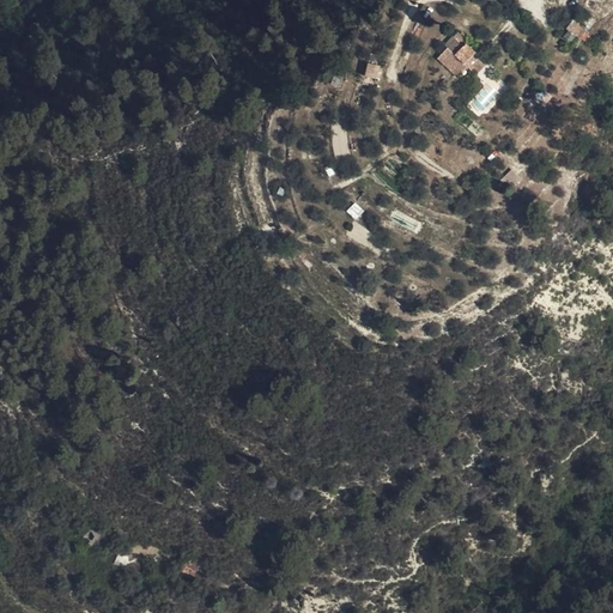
[(578,32),(593,36),(596,18),(582,14),(578,32)]
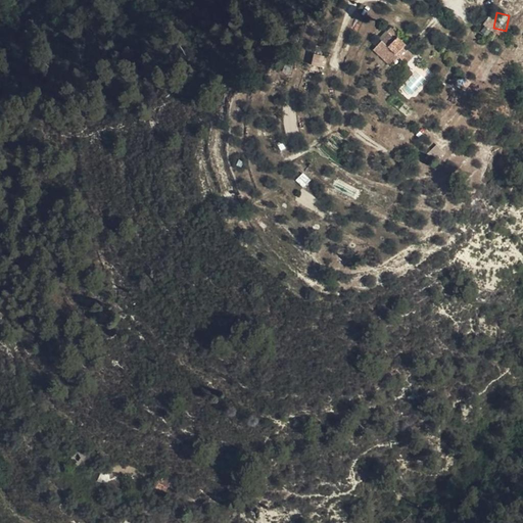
[(411,36),(416,31),(418,28),(411,19),(402,28),(411,36)]
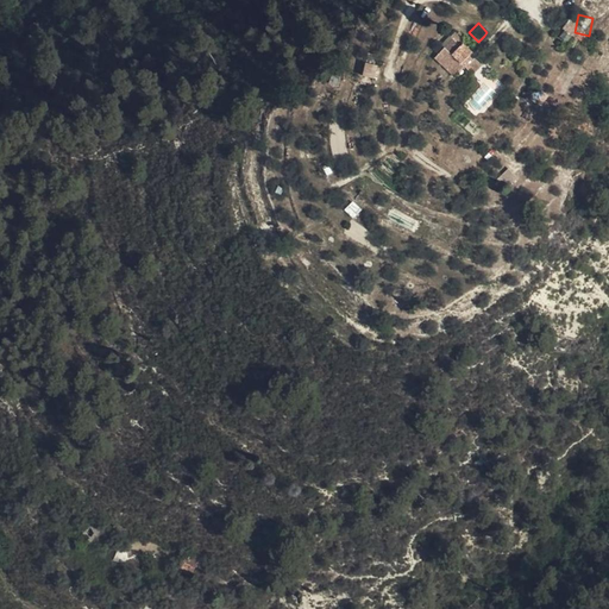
[(477,52),(482,48),(478,42),(469,32),(468,31),(457,41),(472,56),(477,52)]
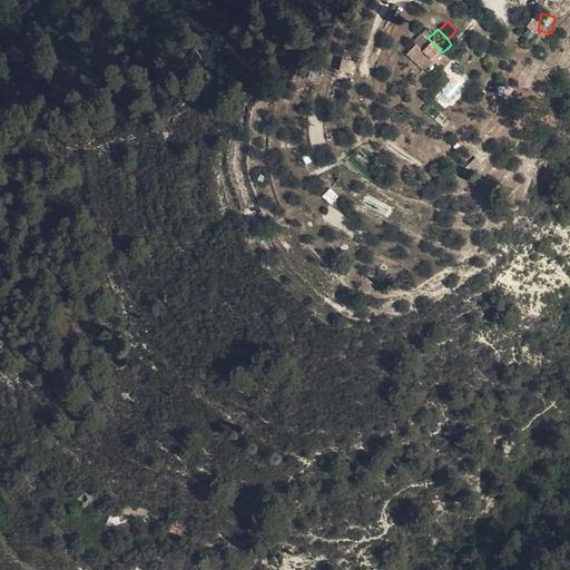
[(451,45),(458,38),(453,33),(448,39),(451,45)]
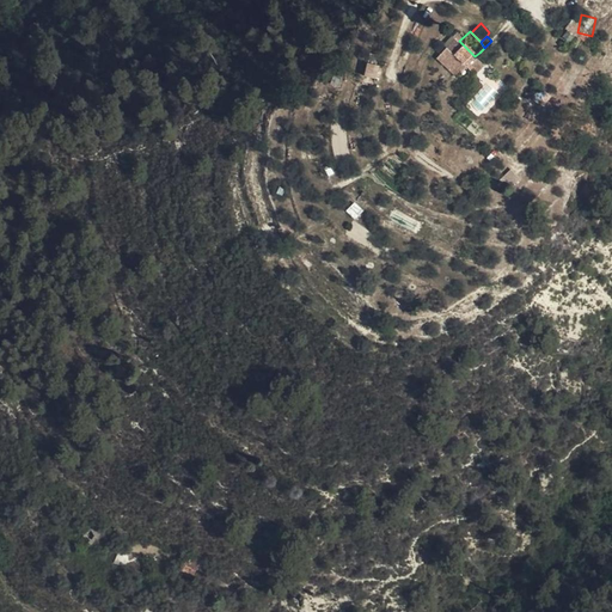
[(466,66),(475,56),(459,41),(451,49),(466,66)]
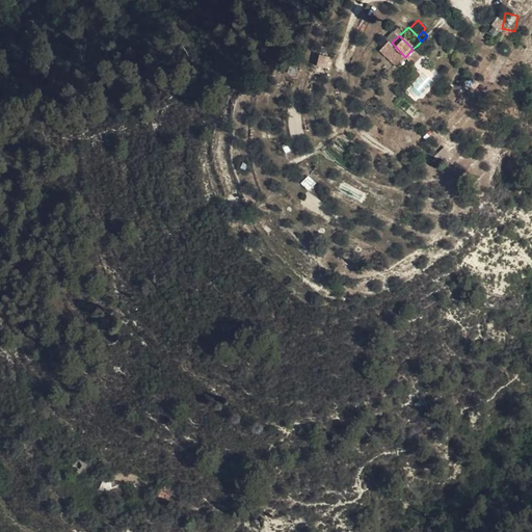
[(429,37),(427,35),(421,42),(417,46),(419,49),(429,37)]
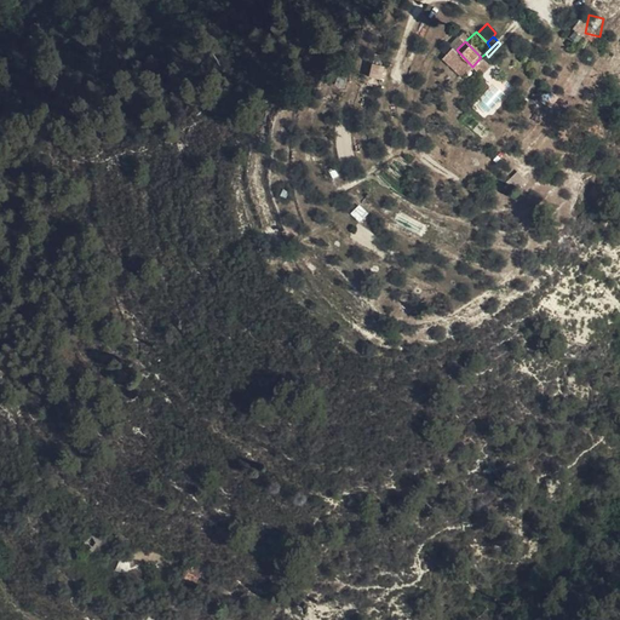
[(504,49),(500,44),(488,57),(492,62),(504,49)]
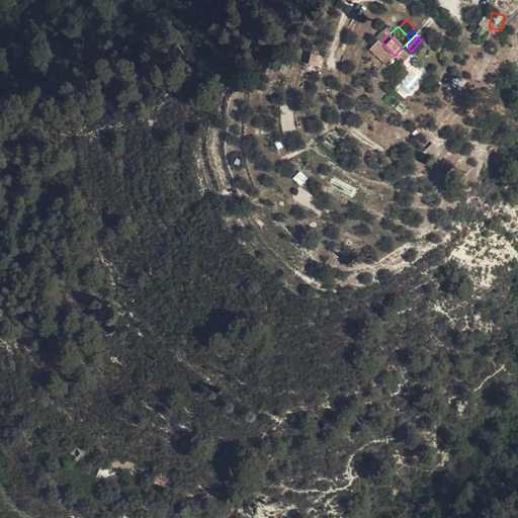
[(327,58),(330,48),(320,44),(317,55),(327,58)]
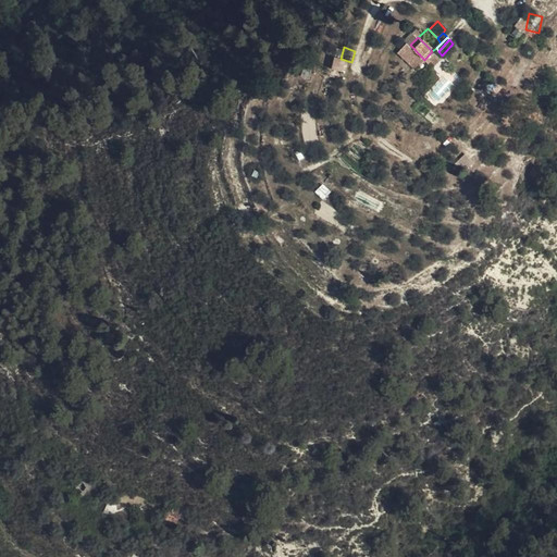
[(335,57),(331,67),(344,72),(347,61),(335,57)]
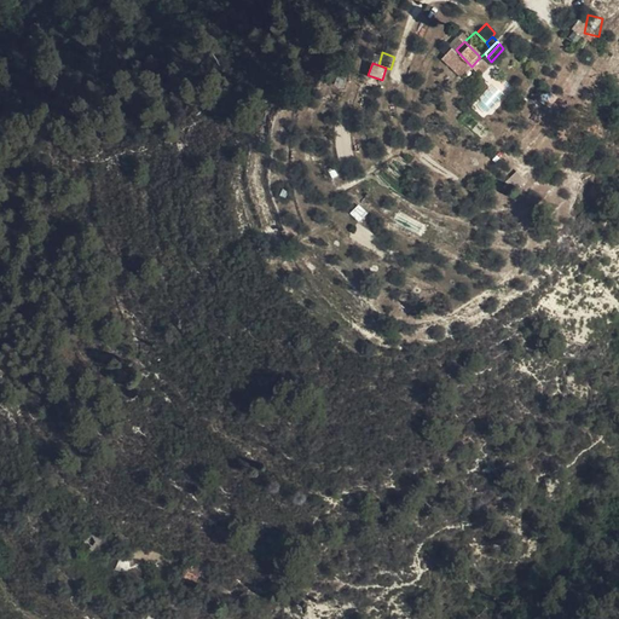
[(561,108),(572,98),(561,85),(550,96),(561,108)]
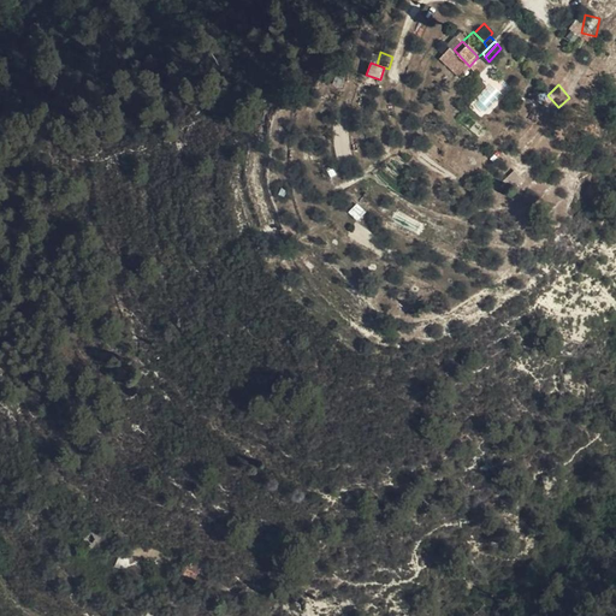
[(336,158),(349,155),(345,137),(333,140),(336,158)]
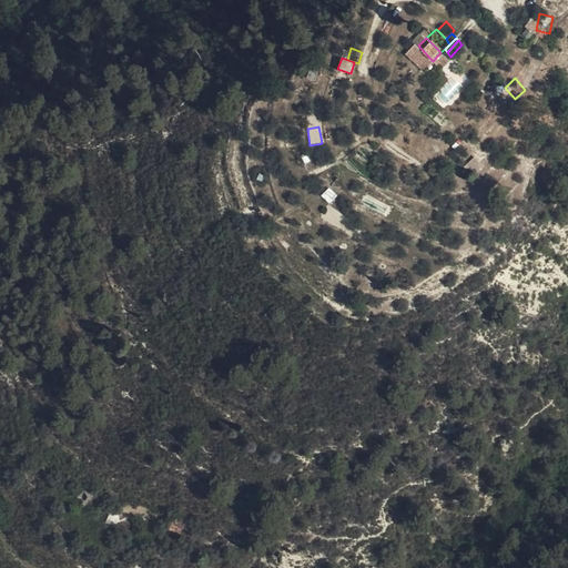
[(477,172),(482,164),(470,159),(466,168),(477,172)]
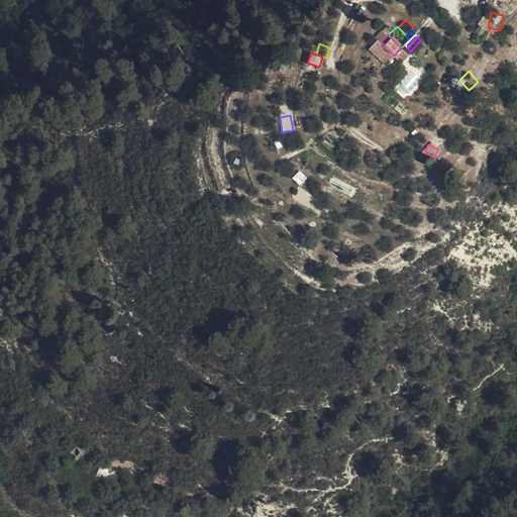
[(300,170),(292,178),(299,186),(307,178),(300,170)]
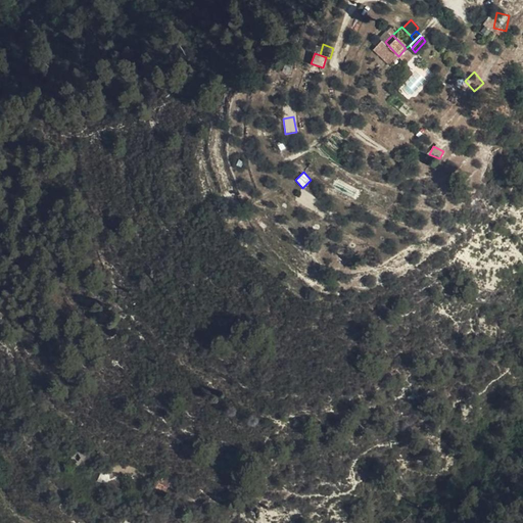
[(205,227),(217,219),(210,210),(200,219),(205,227)]
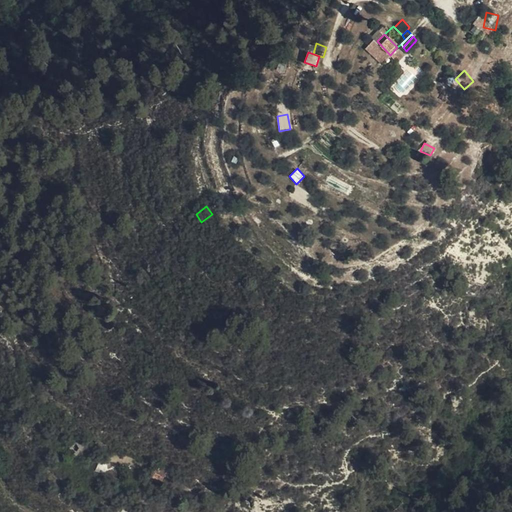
[(90,437),(78,448),(84,456),(96,445),(90,437)]
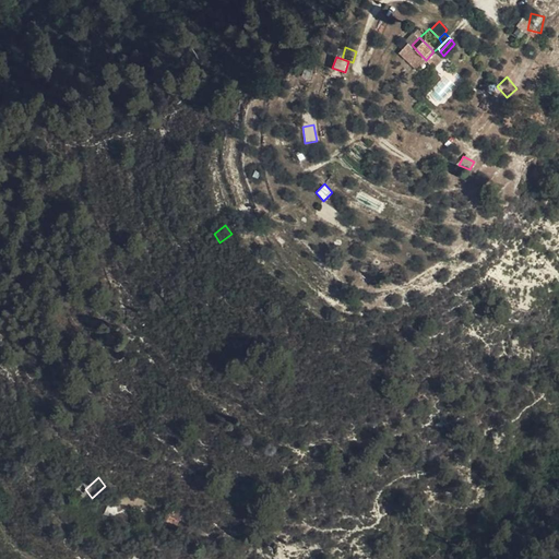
[(186,514),(192,518),(195,508),(187,506),(185,513),(186,514)]
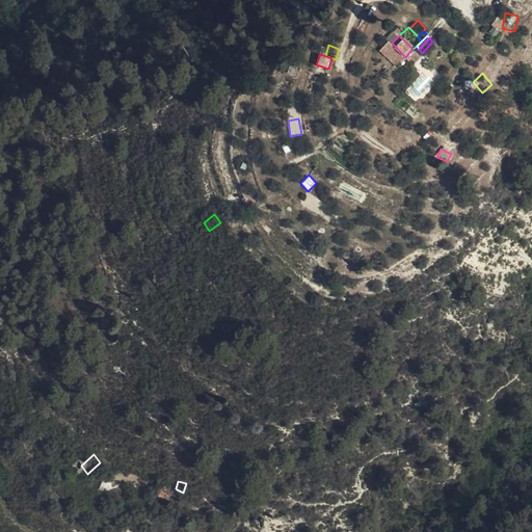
[(177,489),(176,488),(166,485),(163,497),(166,499),(174,500),(177,489)]
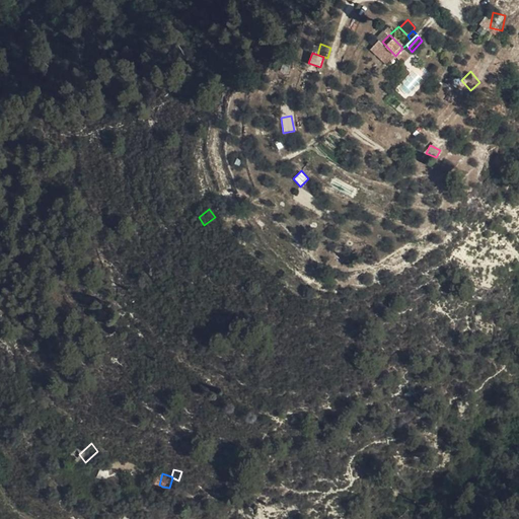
All buildings are outlined.
